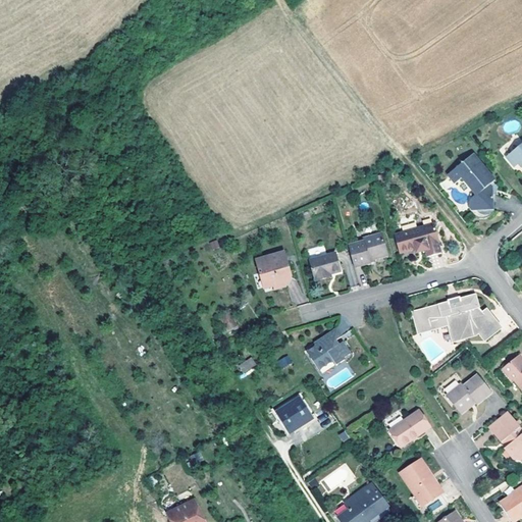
[(521,144),(506,157),(514,167),(518,164),(521,167),(521,144)]
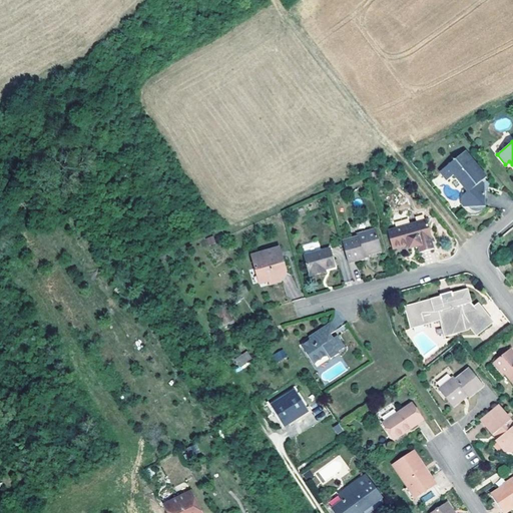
[(473,161),(465,151),(439,171),(446,180),(454,174),(454,176),(473,161)]
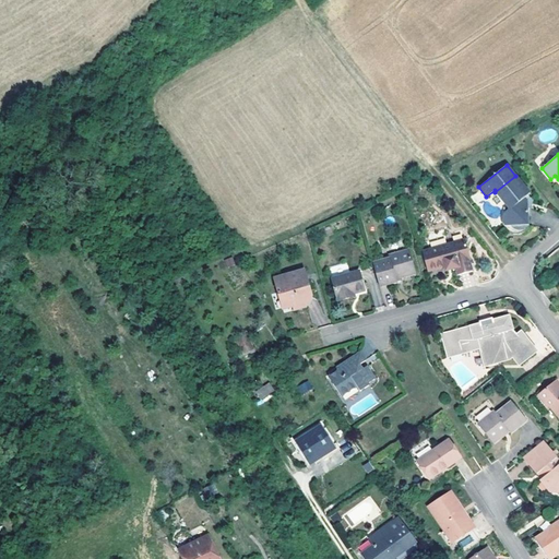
[(137,167),(130,171),(139,186),(146,181),(137,167)]
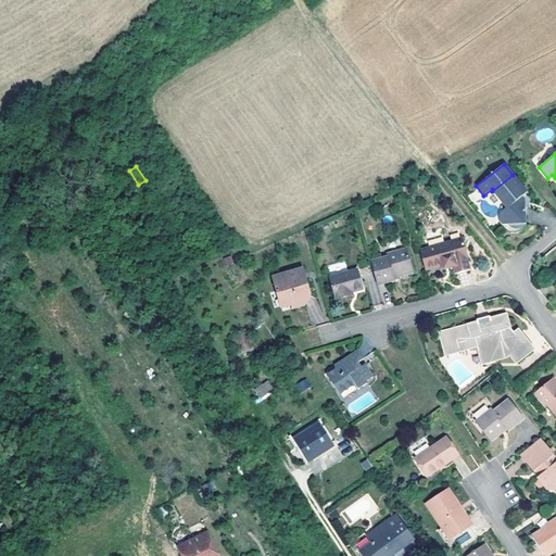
[(527,193),(513,175),(492,191),(506,209),(503,211),(502,213),(501,214),(501,216),(500,219),(500,222),(501,226),(502,228),(504,230),(506,232),(509,234),(513,235),(516,234),(518,234),(521,231),(522,230),(525,227),(526,222),(526,207),(530,207),(529,198),(529,197),(527,197),(526,197),(525,194),(527,193)]
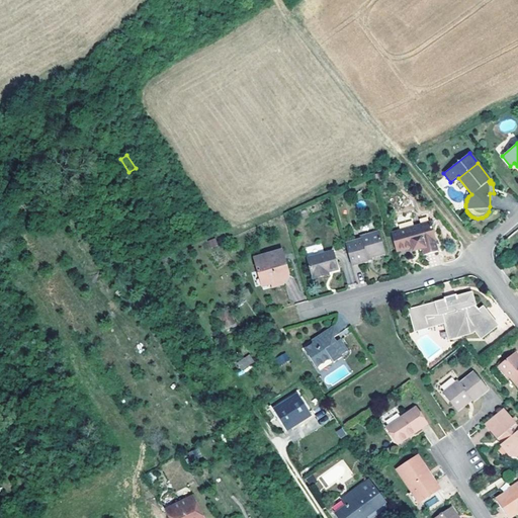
[(396,249),(412,245),(418,243),(419,247),(422,246),(424,253),(438,249),(435,238),(437,238),(432,219),(391,231),(396,249)]
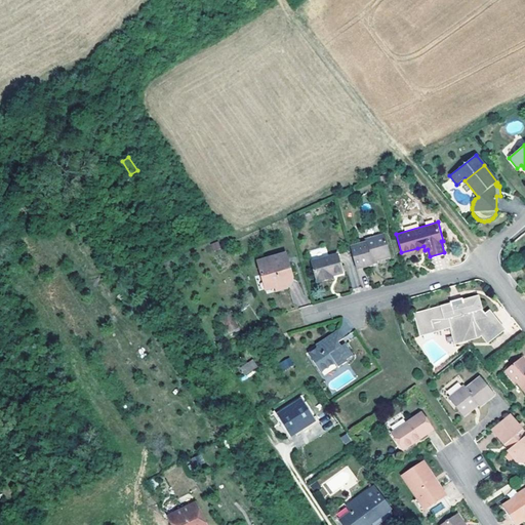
[(351,246),(357,268),(372,263),(371,260),(388,256),(381,235),(363,240),(364,242),(351,246)]
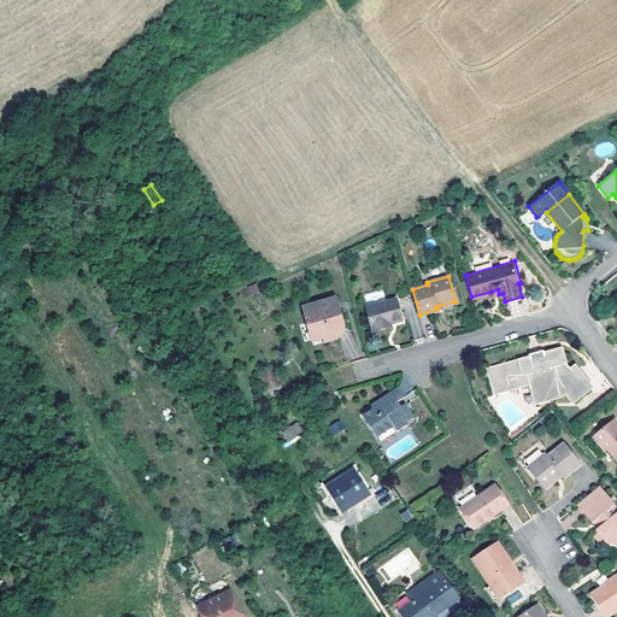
[(346,325),(341,309),(335,310),(331,298),(316,303),(317,306),(305,310),(309,324),(311,323),(321,324),(324,336),(325,341),(338,338),(346,325)]
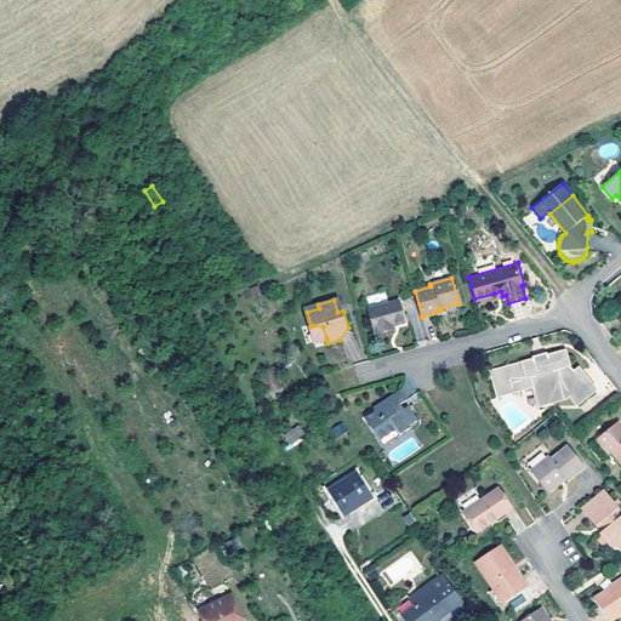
[(370,308),(377,332),(391,329),(389,325),(394,324),(406,320),(400,300),(370,308)]
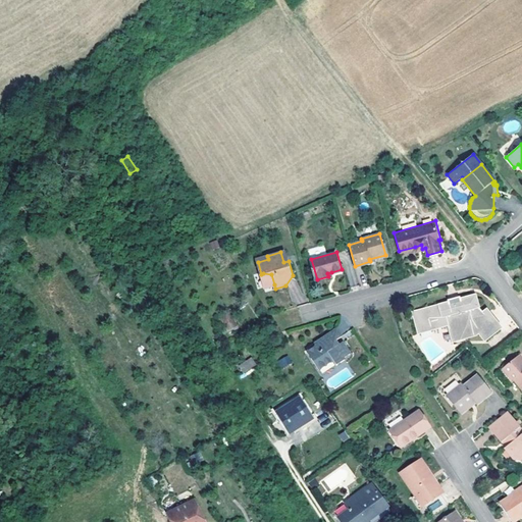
[(265,286),(274,284),(271,274),(263,273),(261,274),(265,286)]
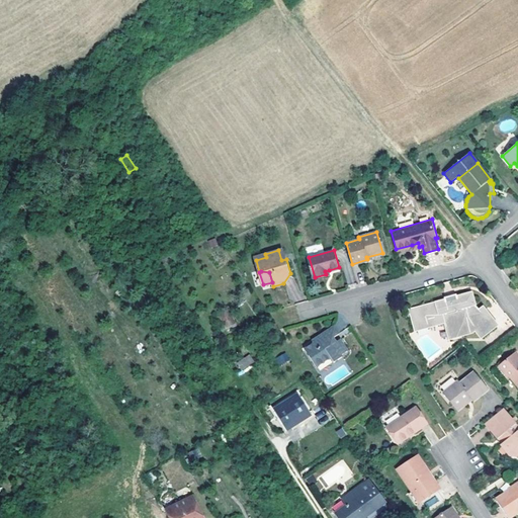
[(443,290),(438,292),(447,325),(451,330),(469,325),(473,322),(480,329),(495,316),(493,313),(483,301),(480,298),(478,300),(472,295),(469,283),(453,288),(454,290),(444,293),(443,290)]
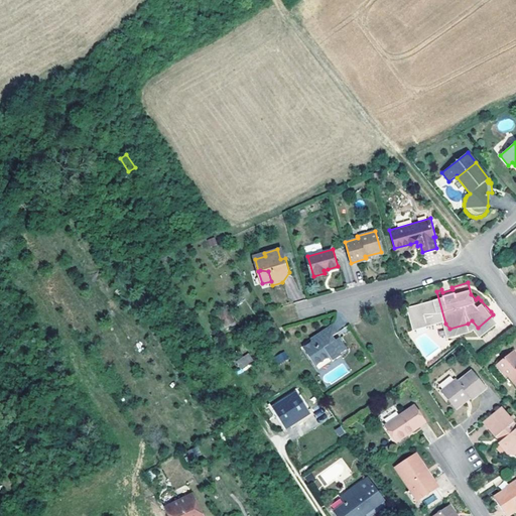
[(441,287),(441,289),(442,292),(453,289),(452,287),(452,284),(441,287)]
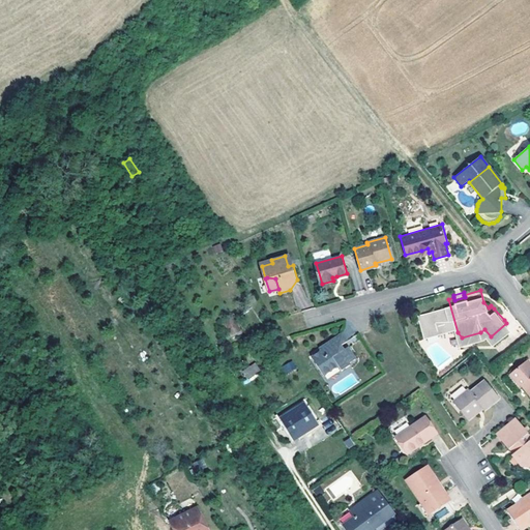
[(431,305),(431,303),(417,307),(423,329),(425,328),(425,325),(434,323),(435,326),(446,323),(445,320),(451,318),(452,321),(458,339),(462,337),(458,332),(448,299),(444,300),(444,301),(431,305)]
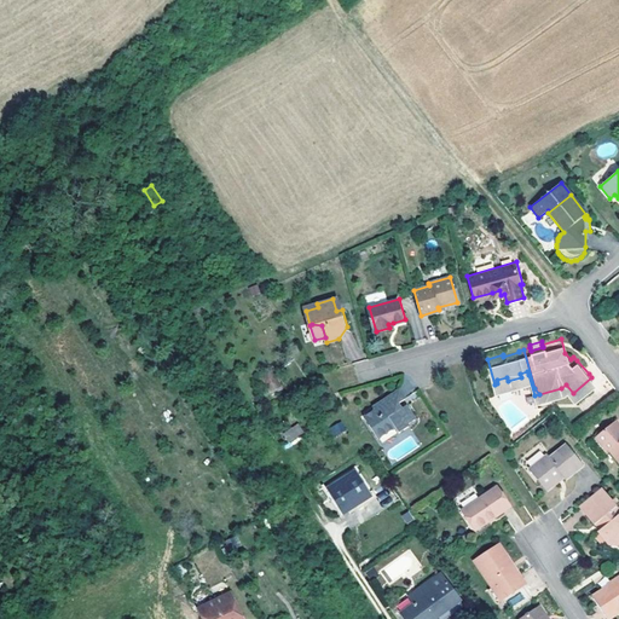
[(580,358),(577,360),(589,374),(593,371),(580,358)]
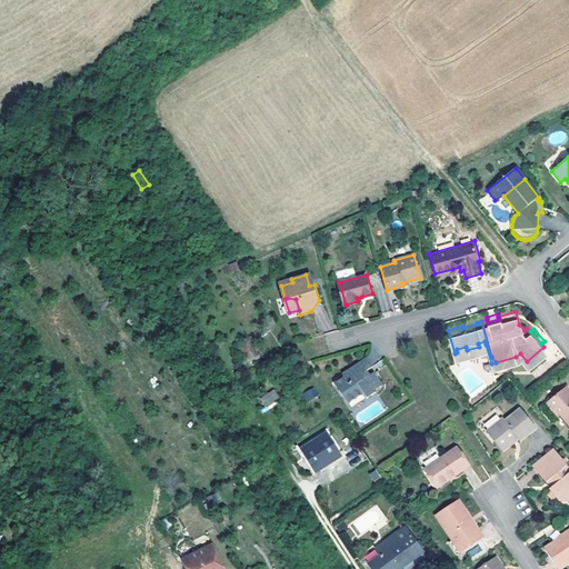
[(253,342),(242,348),(249,360),(259,356),(253,342)]
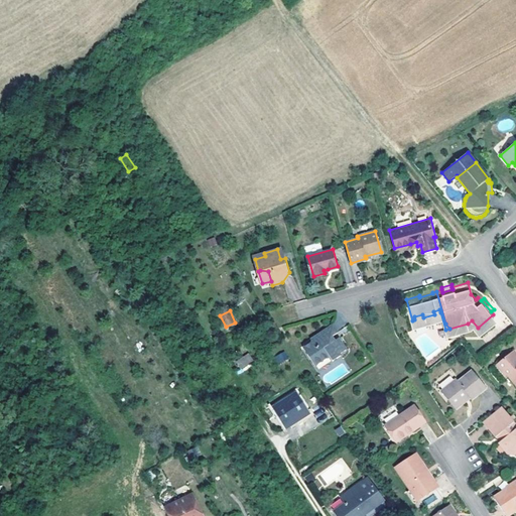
[(327,350),(331,356),(339,349),(337,347),(343,343),(334,332),(329,335),(326,331),(332,326),(327,319),(307,335),(309,337),(300,345),(313,360),(327,350)]
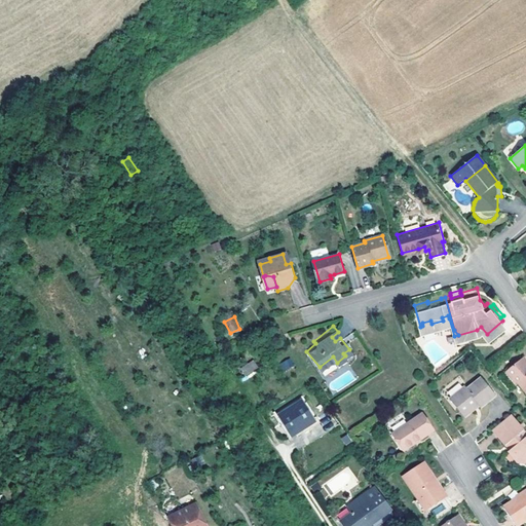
[(525,360),(522,357),(504,371),(515,384),(517,383),(525,392),(525,360)]
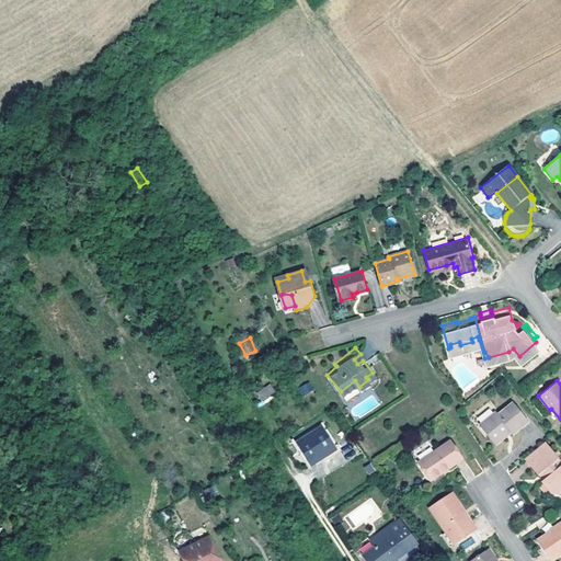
[(310,384),(301,390),(305,397),(315,391),(310,384)]
